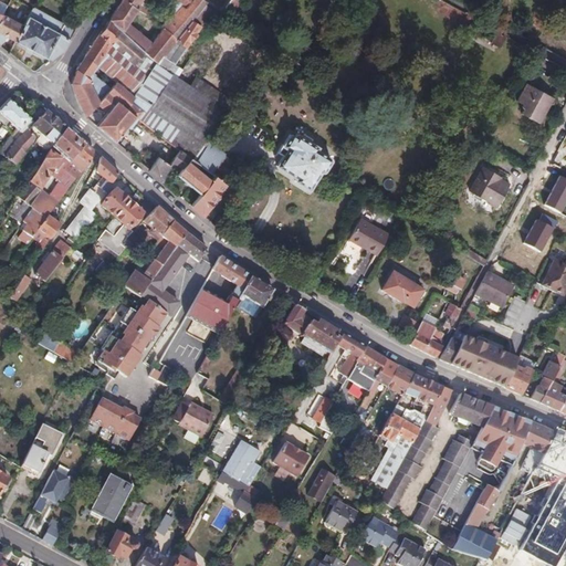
[(0,0),(0,19),(3,14),(10,0),(0,0)]
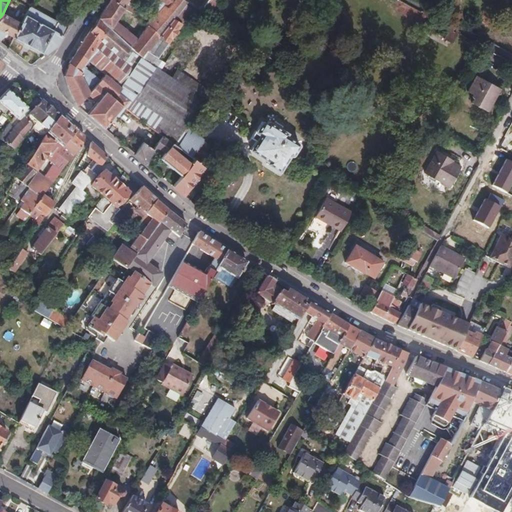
[(112,0),(109,0),(98,17),(130,46),(134,50),(142,57),(160,36),(148,26),(137,39),(117,21),(125,9),(112,0)]
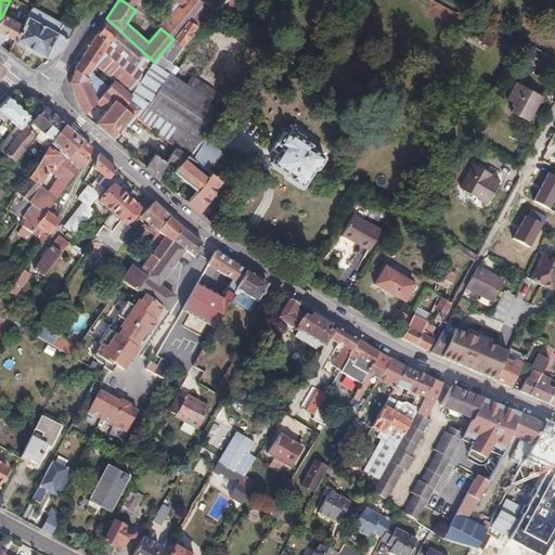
[(121,0),(136,10),(143,13),(146,8),(151,0),(150,0),(121,0)]
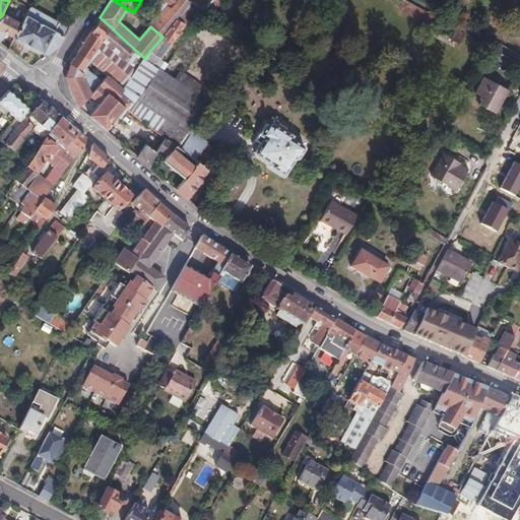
[(148,24),(150,26),(163,37),(177,19),(185,9),(188,5),(190,2),(187,0),(159,0),(157,9),(160,12),(150,21),(148,24)]
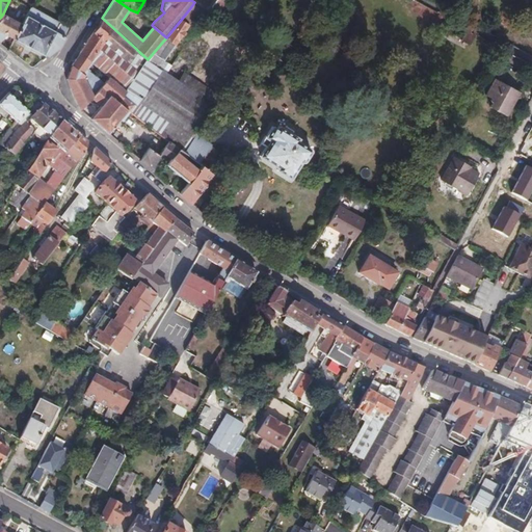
[(217,0),(213,6),(217,8),(222,0),(217,0)]
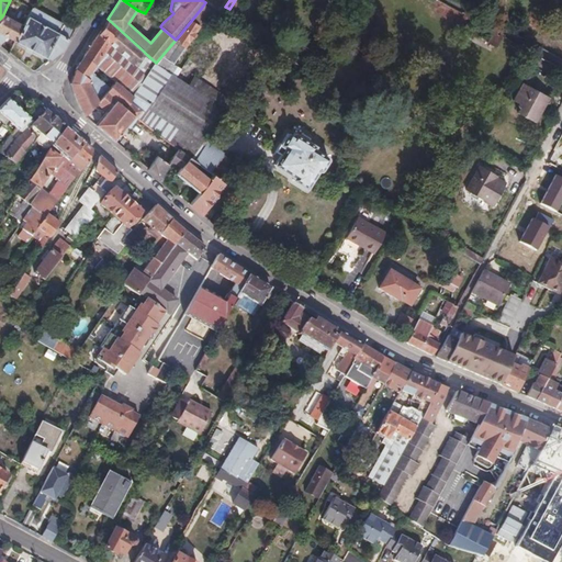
[(64,25),(32,8),(27,18),(59,34),(64,25)]
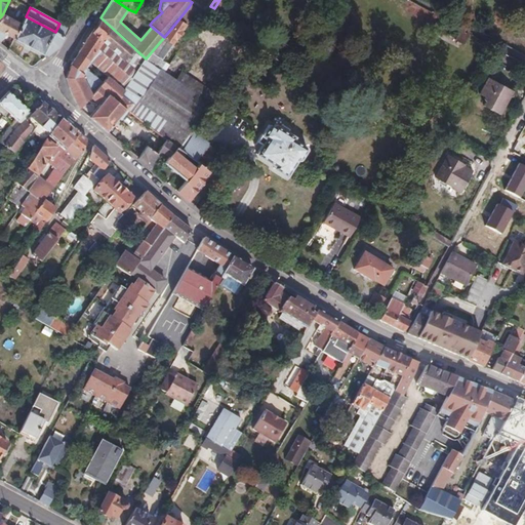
[(138,7),(135,12),(152,22),(162,12),(159,9),(153,15),(138,7)]
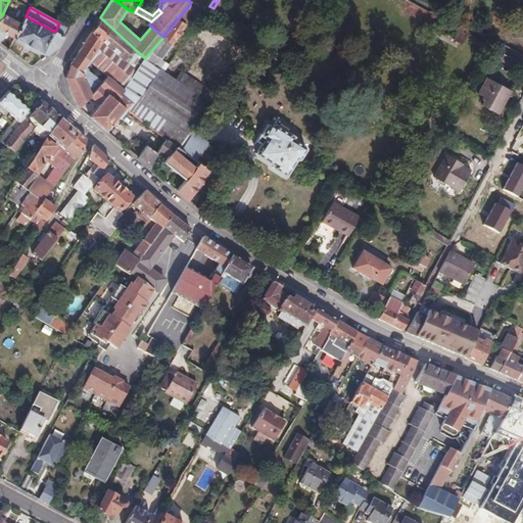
[(469,32),(433,12),(427,25),(463,44),(469,34),(469,32)]
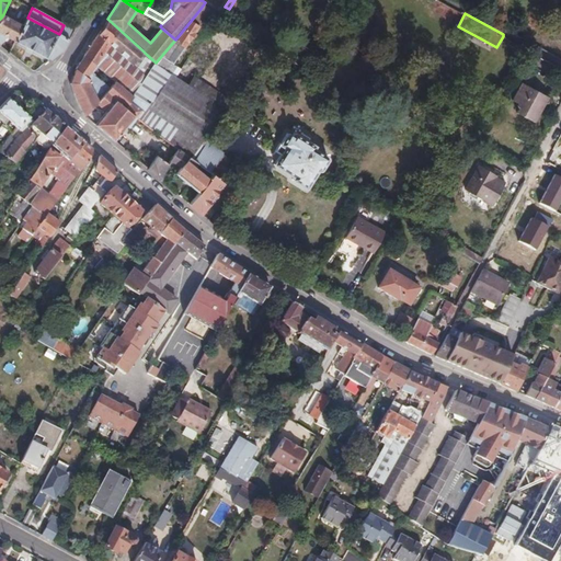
[(23,25),(3,14),(0,19),(0,43),(7,36),(15,41),(23,25)]
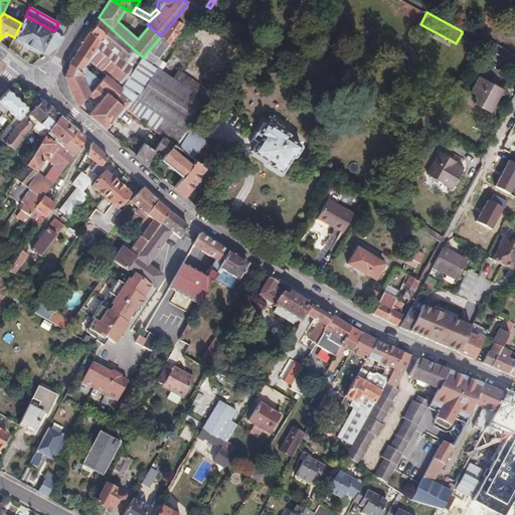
[(56,47),(68,28),(58,23),(54,31),(25,16),(21,23),(14,37),(43,53),(43,52),(47,54),(56,47)]
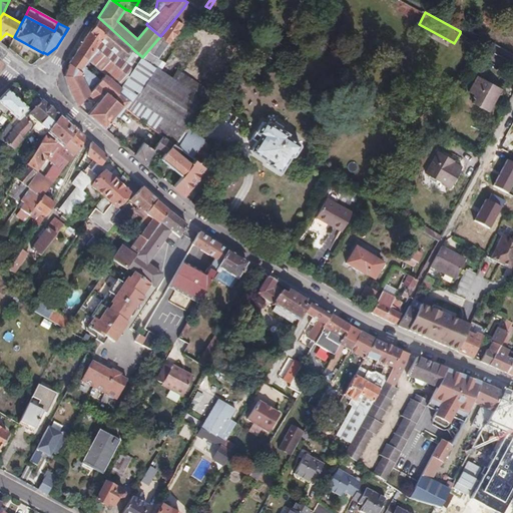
[(98,17),(77,50),(87,59),(101,42),(121,58),(130,46),(98,17)]
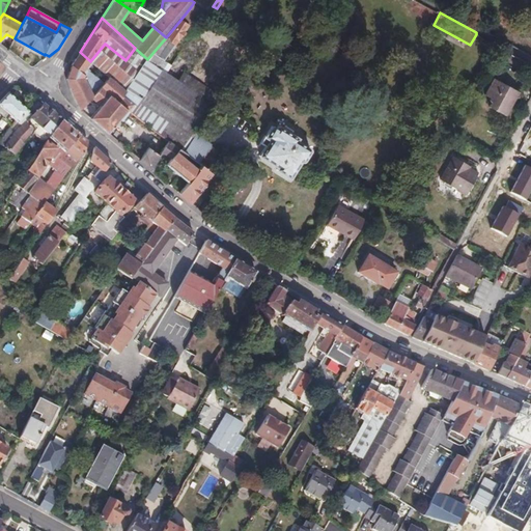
[(147,59),(147,60),(157,66),(162,59),(163,60),(188,24),(180,20),(166,37),(147,59)]
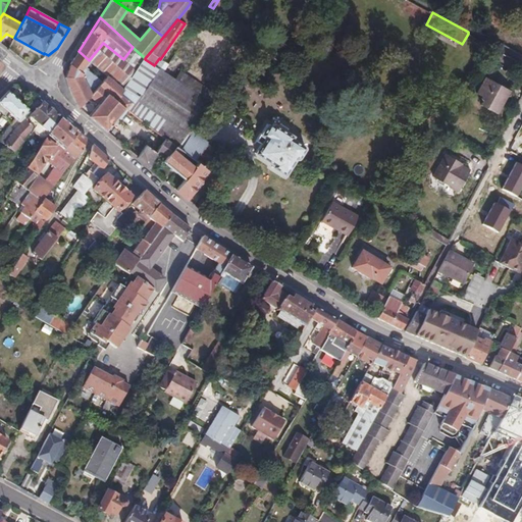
[(103,43),(89,60),(107,75),(124,89),(137,70),(127,62),(123,59),(103,43)]
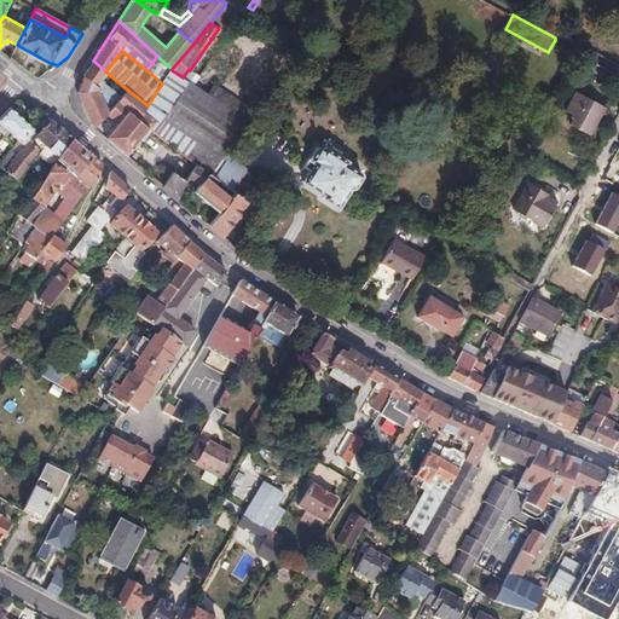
[(157,56),(146,70),(151,74),(162,61),(157,56)]
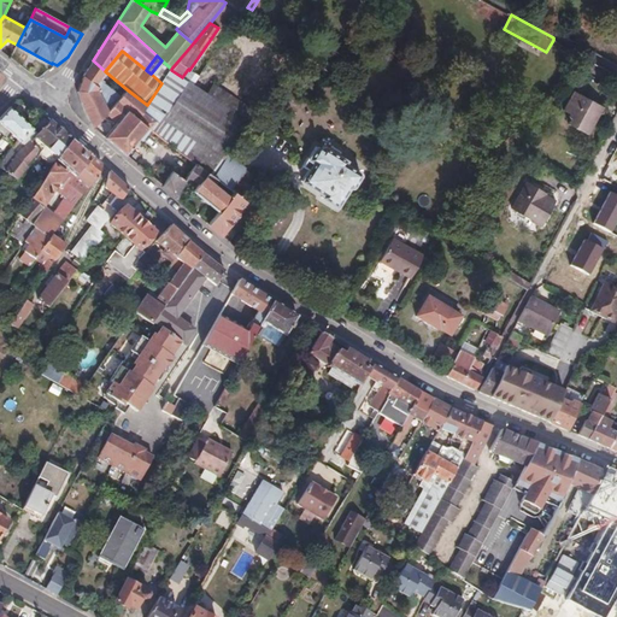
[(93,60),(83,75),(117,101),(137,118),(145,111),(147,105),(127,89),(122,95),(116,90),(115,92),(101,82),(103,80),(100,77),(105,71),(93,60)]
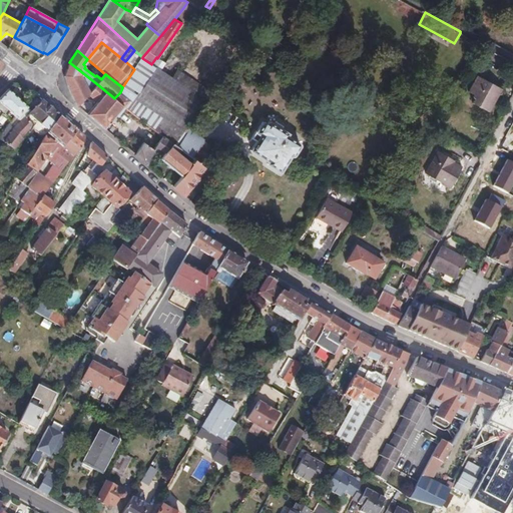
[(134,50),(125,61),(134,69),(142,58),(142,57),(134,50)]
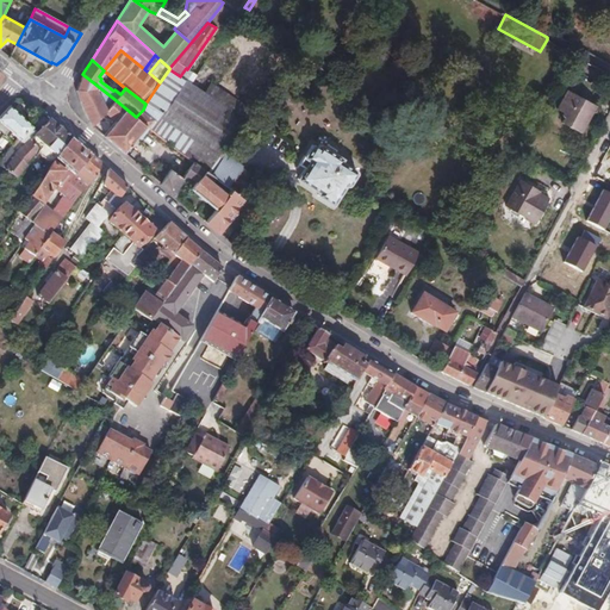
[(156,119),(185,80),(180,76),(169,69),(160,82),(145,104),(143,110),(156,119)]
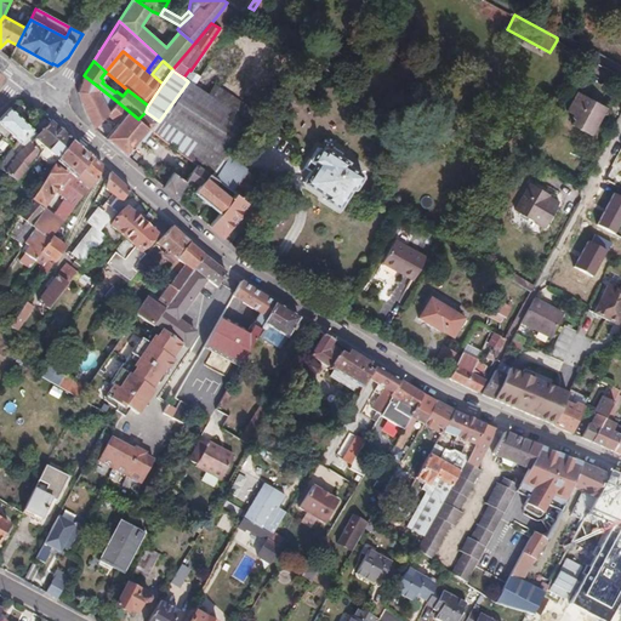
[(118,102),(84,75),(80,90),(85,108),(95,127),(118,102)]
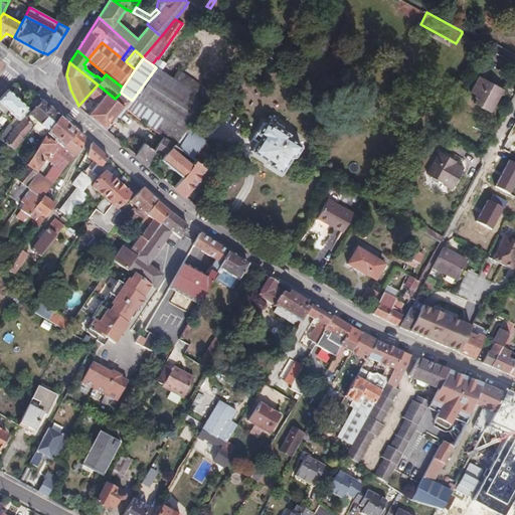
[(178,148),(208,103),(205,101),(172,78),(156,67),(132,101),(126,108),(164,137),(174,144),(178,148)]
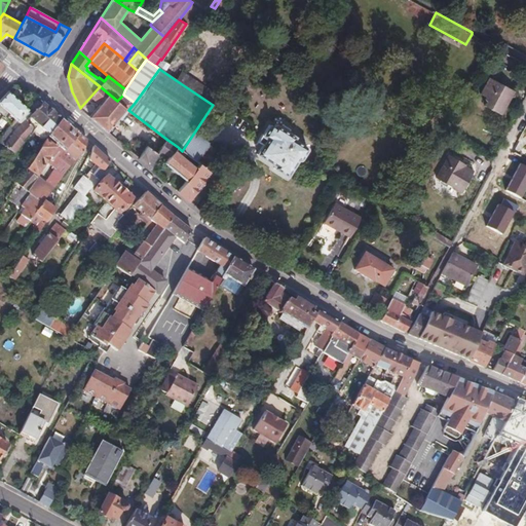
[(176,80),(210,103),(216,94),(182,71),(176,80)]
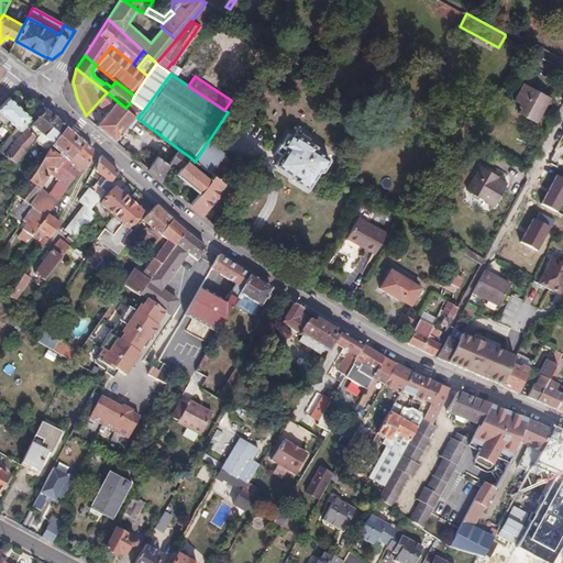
[(526,85),(516,102),(520,105),(519,107),(521,108),(518,113),(536,123),(550,98),(526,85)]
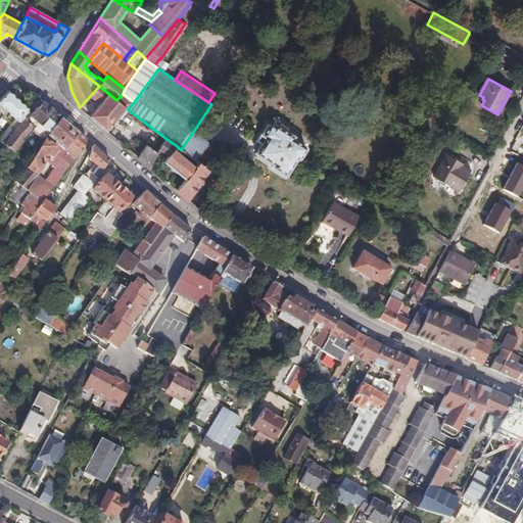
[(120,119),(128,109),(116,100),(99,86),(80,107),(106,130),(117,116),(120,119)]
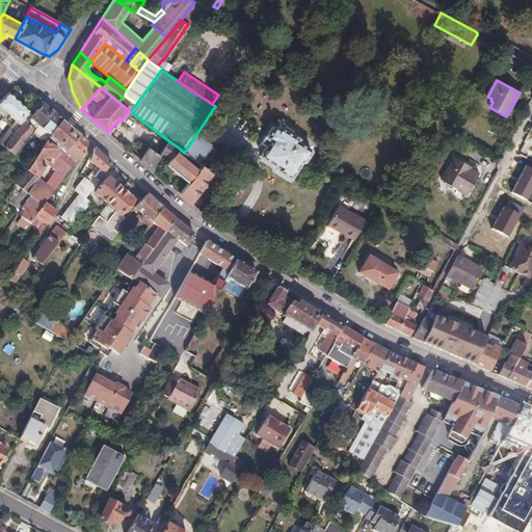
[(0,102),(0,121),(1,120),(5,123),(9,117),(15,123),(18,125),(28,113),(27,112),(8,95),(0,102)]
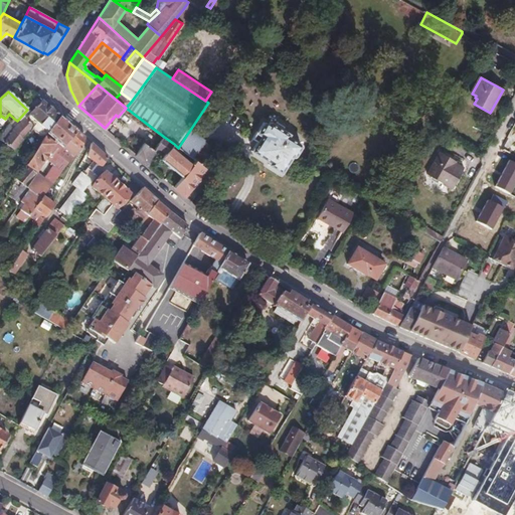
[(115,99),(126,108),(132,101),(121,93),(115,99)]
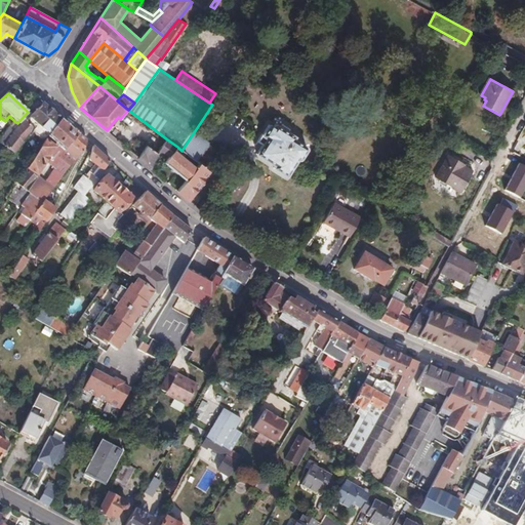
[(48,136),(61,120),(49,110),(37,99),(27,111),(28,112),(17,123),(14,121),(8,128),(0,138),(0,142),(4,146),(14,155),(23,143),(22,142),(31,132),(32,133),(35,131),(37,135),(39,137),(41,138),(45,139),(46,138),(48,136)]
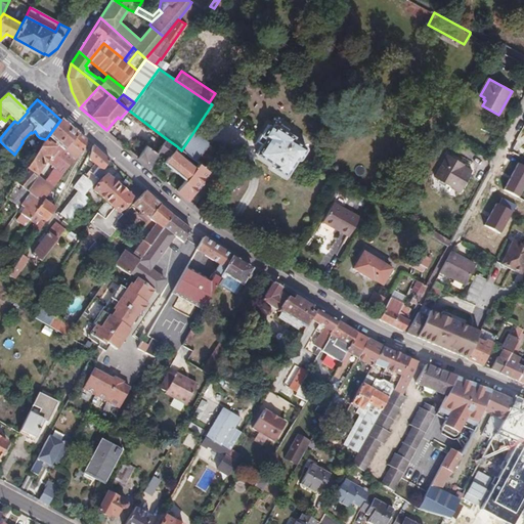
[(64,150),(77,134),(60,120),(48,136),(64,150)]
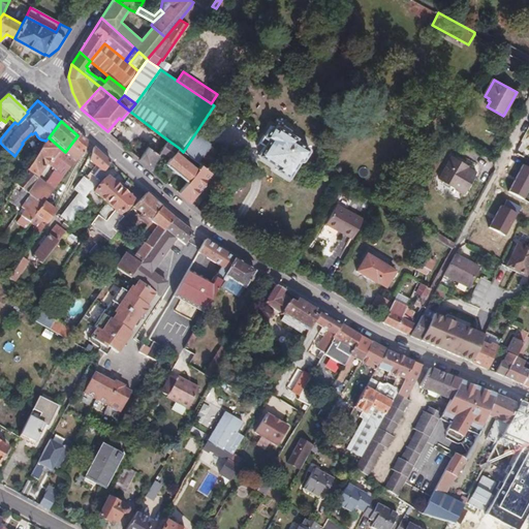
[(271,139),(261,154),(280,166),(277,169),(289,178),(301,159),(303,161),(310,149),(296,141),(298,138),(279,126),(276,130),(271,127),(265,135),(271,139)]
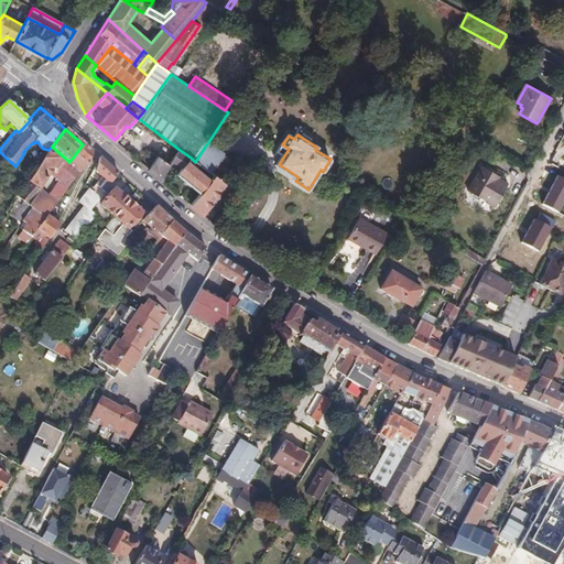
[(89,163),(93,152),(83,144),(69,162),(57,177),(68,187),(89,163)]
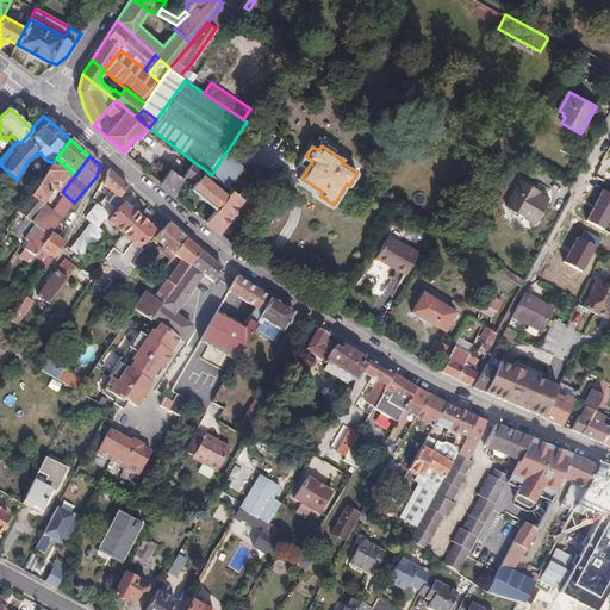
[(54,161),(53,162),(31,197),(43,204),(64,170),(54,161)]
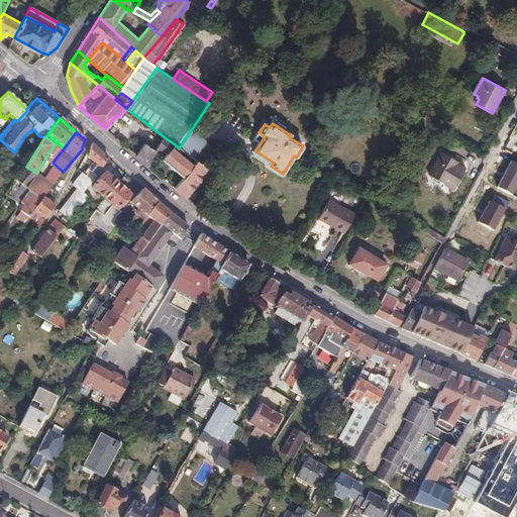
[(166,156),(172,147),(175,144),(165,137),(157,147),(159,149),(161,147),(165,150),(164,153),(166,156)]
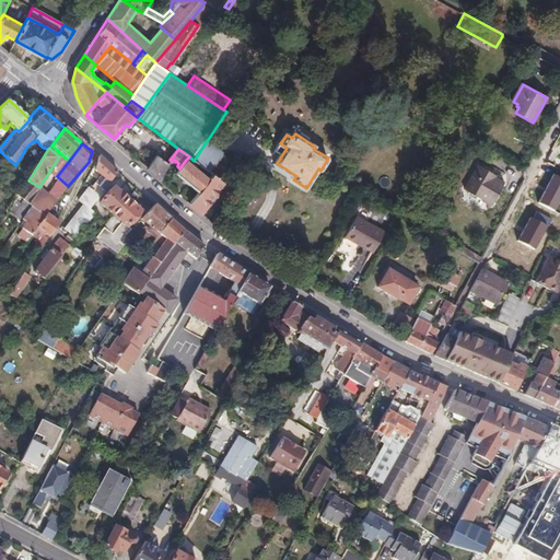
[(156,155),(148,167),(160,177),(167,163),(156,155)]
